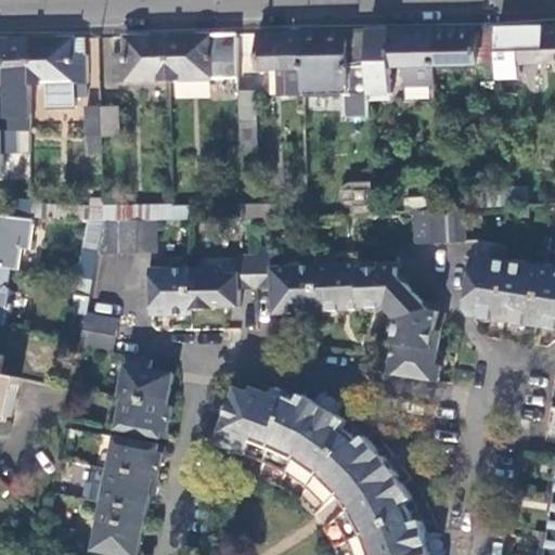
[(554,26),(519,27),(499,28),(501,64),(554,63),(554,26)]
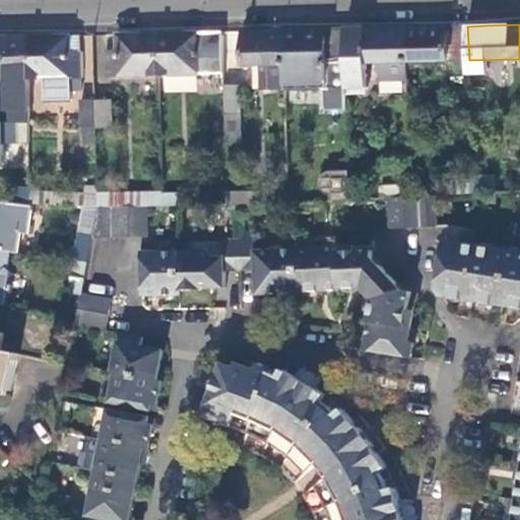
[(462,61),(461,26),(406,27),(406,62),(462,61)]
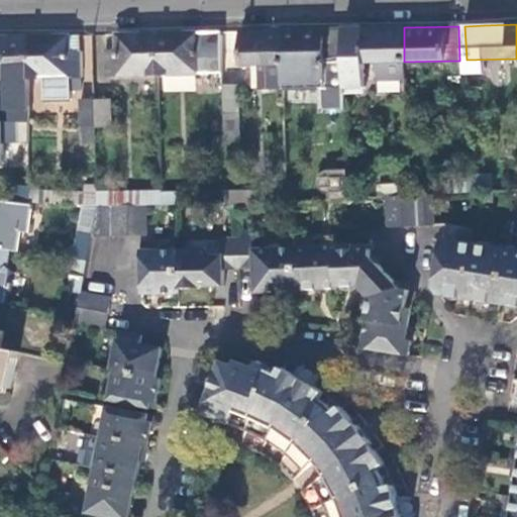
[(404,62),(404,27),(363,28),(364,63),(378,63),(379,81),(405,80),(404,62)]
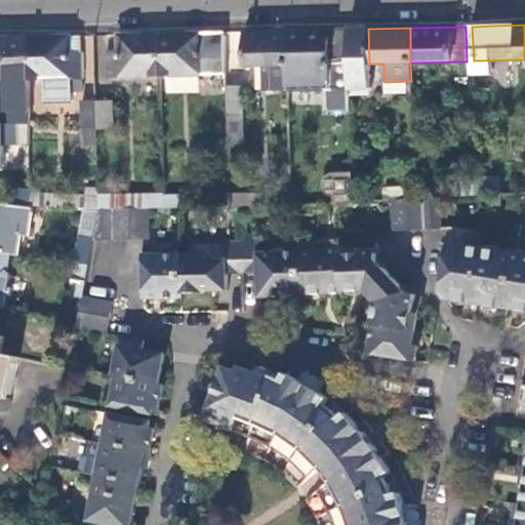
[(363,71),(362,29),(348,30),(349,71),(363,71)]
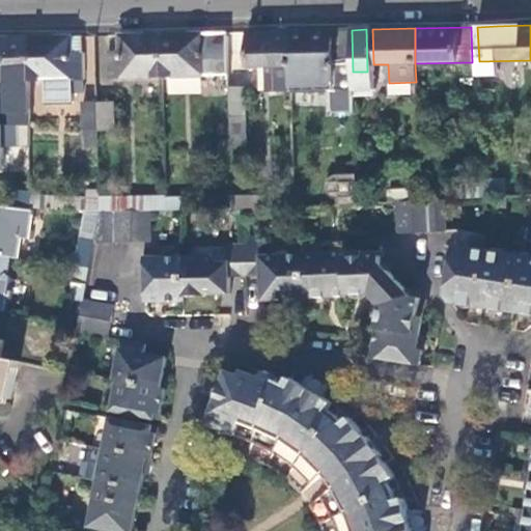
[(329,112),(354,111),(353,72),(352,30),(290,31),(291,65),(292,92),(328,91),(329,112)]
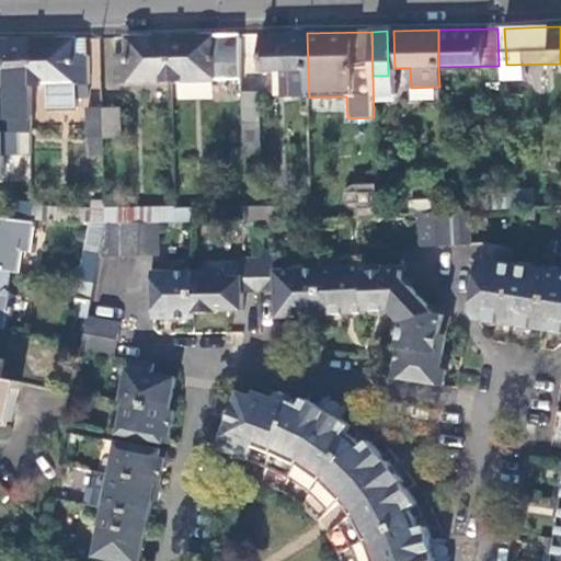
[(264,71),(308,69),(307,33),(263,34),(264,71)]
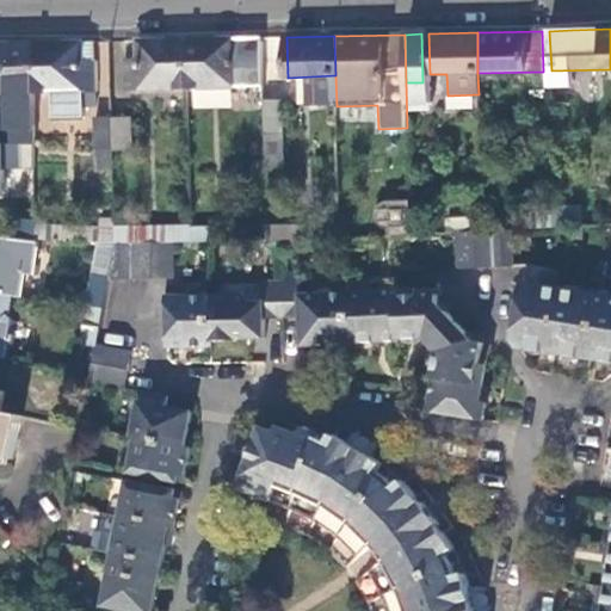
[(264,88),(263,38),(185,39),(187,90),(264,88)]
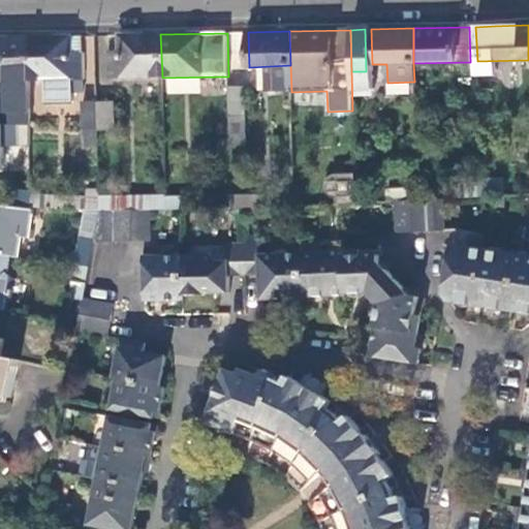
[(107,79),(162,78),(160,34),(120,35),(120,53),(107,53),(107,79)]
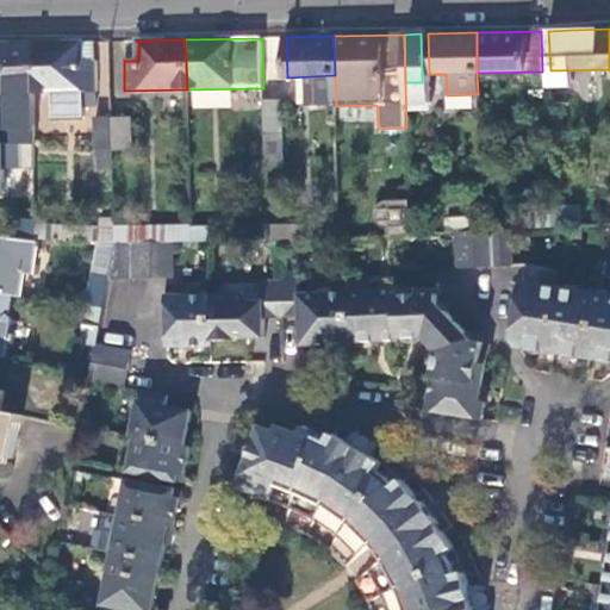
[(82,63),(81,42),(33,44),(33,93),(51,92),(53,118),(85,118),(83,92),(97,92),(95,63),(94,63),(82,63)]
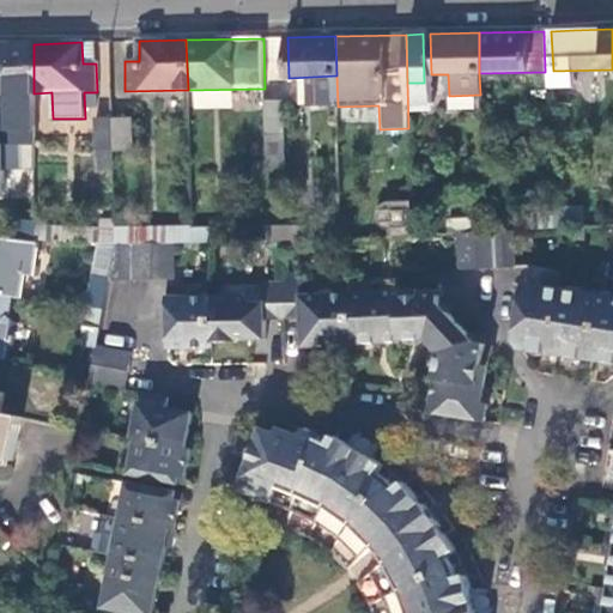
[(95,64),(95,42),(82,42),(83,64),(95,64)]
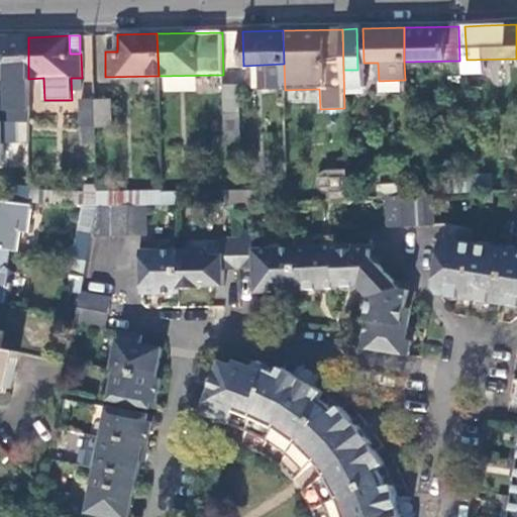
[(0,79),(28,79),(28,37),(0,37),(0,79)]
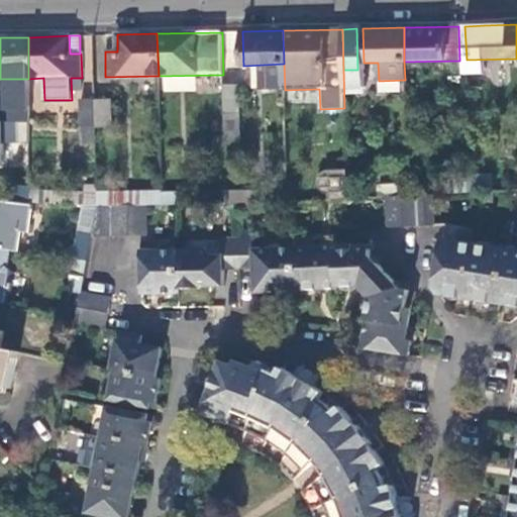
[(225,86),(227,143),(241,142),(240,86),(225,86)]
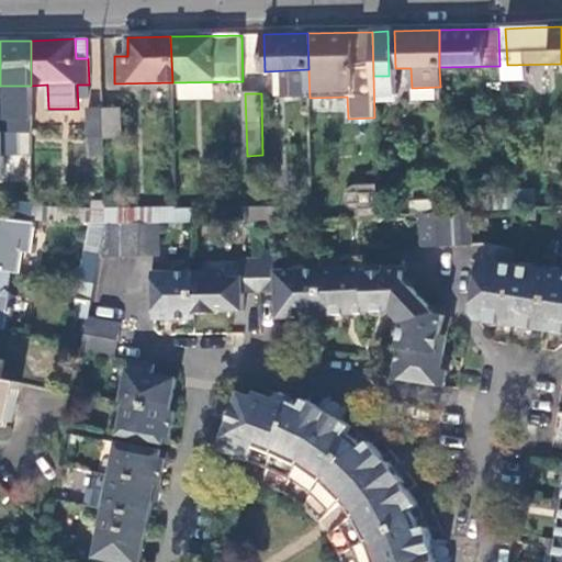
[(103,137),(103,109),(88,109),(88,137),(103,137)]
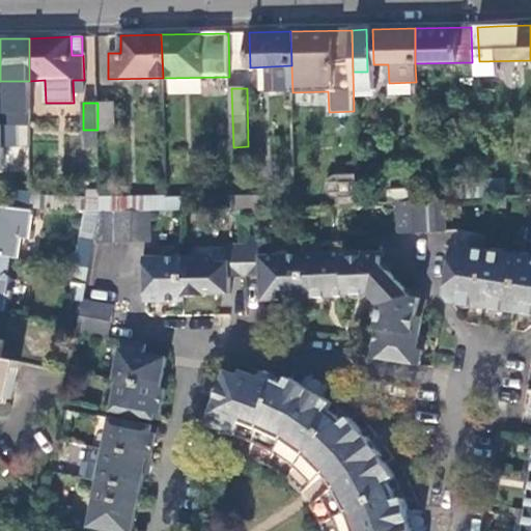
[(98,130),(98,131),(115,131),(114,103),(98,103),(98,130)]
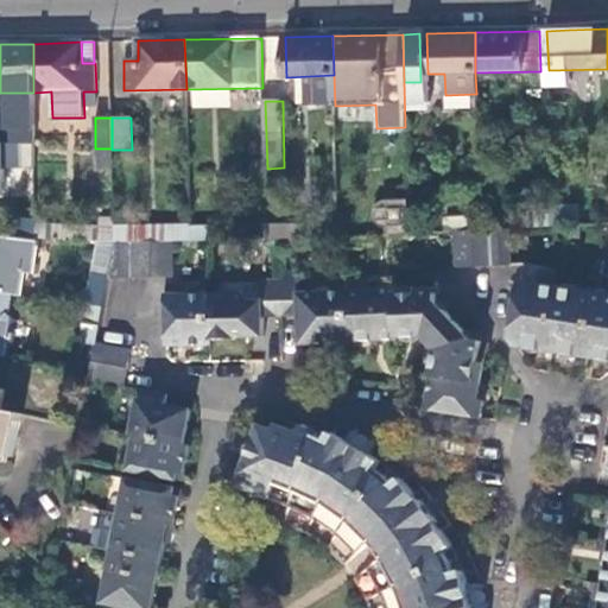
[(0,144),(2,144),(35,144),(33,126),(0,125),(0,144)]
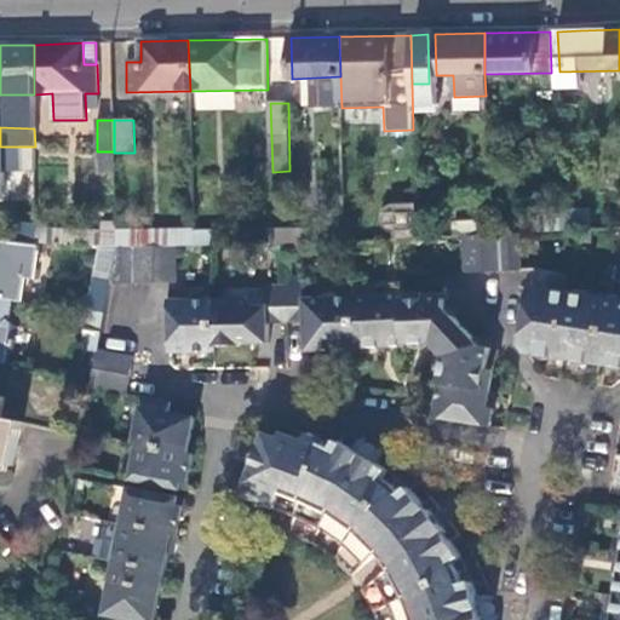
[(397,240),(418,239),(418,227),(417,207),(388,208),(383,211),(380,222),(384,230),(391,231),(397,230),(397,240)]
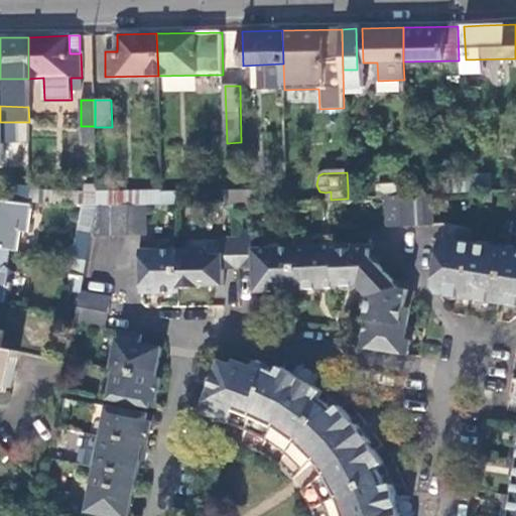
[(436,194),(470,191),(469,178),(436,179),(436,194)]
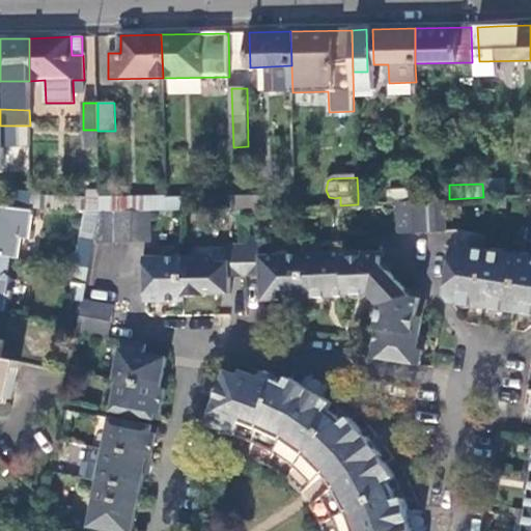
[(31,211),(30,196),(30,193),(15,192),(14,208),(31,211)]
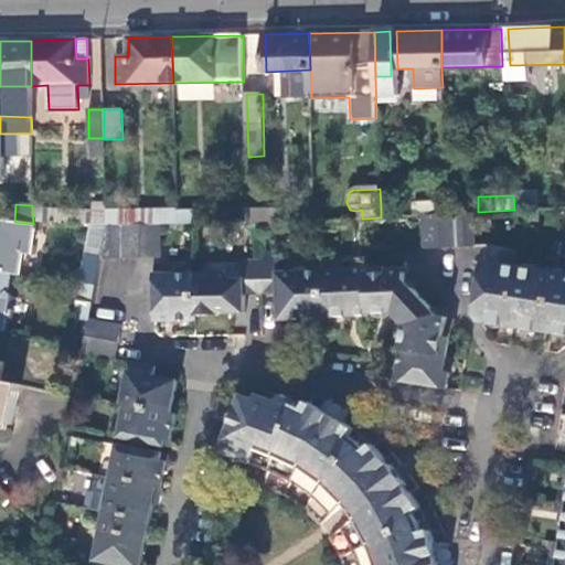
[(416,215),(447,214),(446,204),(415,205),(415,215),(416,215)]
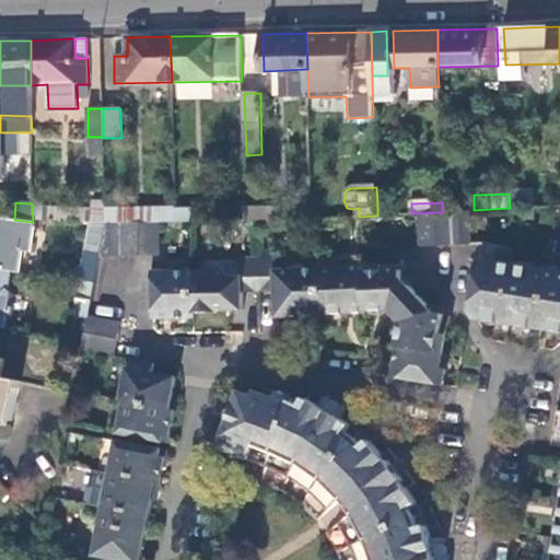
[(106,222),(105,208),(32,207),(33,222),(91,222),(106,222)]
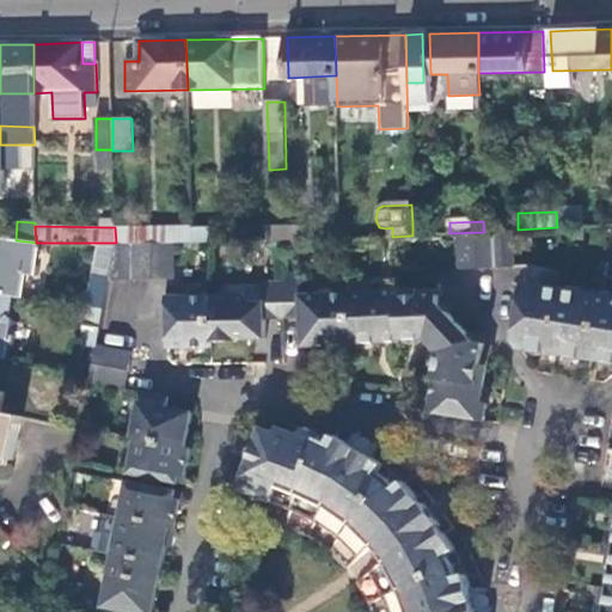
[(175,242),(191,240),(191,226),(115,227),(116,243),(133,243),(151,242),(175,242)]
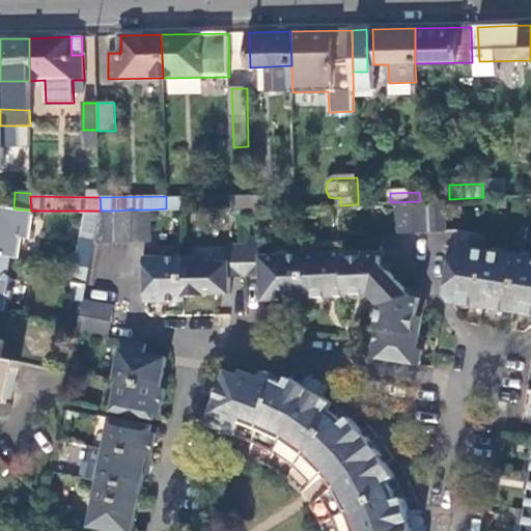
[(232,210),(274,208),(274,197),(232,197),(232,210)]
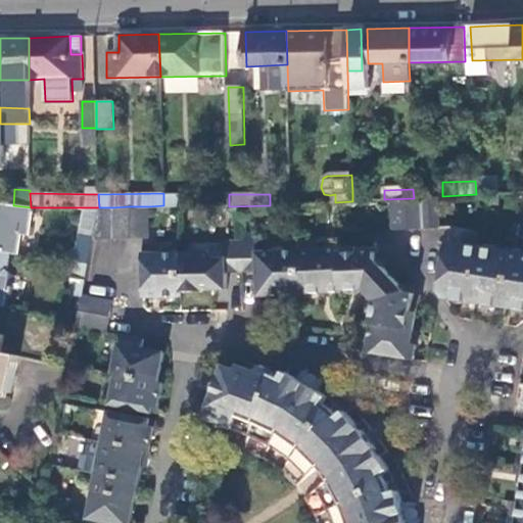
[(434,227),(432,197),(416,198),(414,198),(385,199),(387,229),(434,227)]
